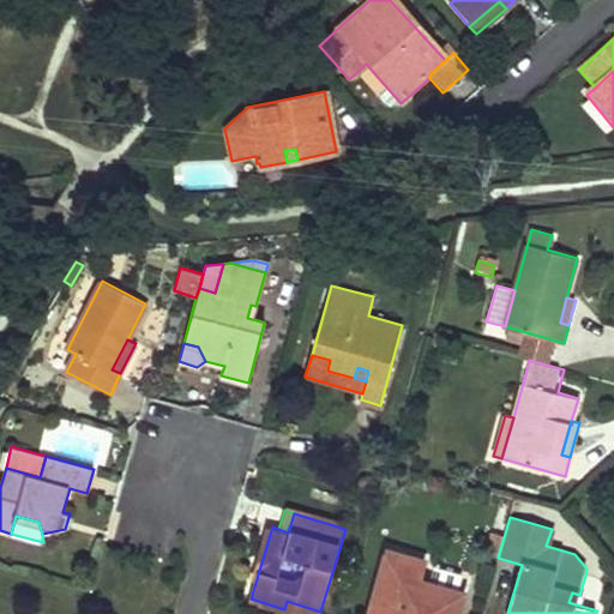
[(386,552),(371,606),(390,611),(389,613),(455,613),(461,594),(416,581),(422,563),(386,552)]
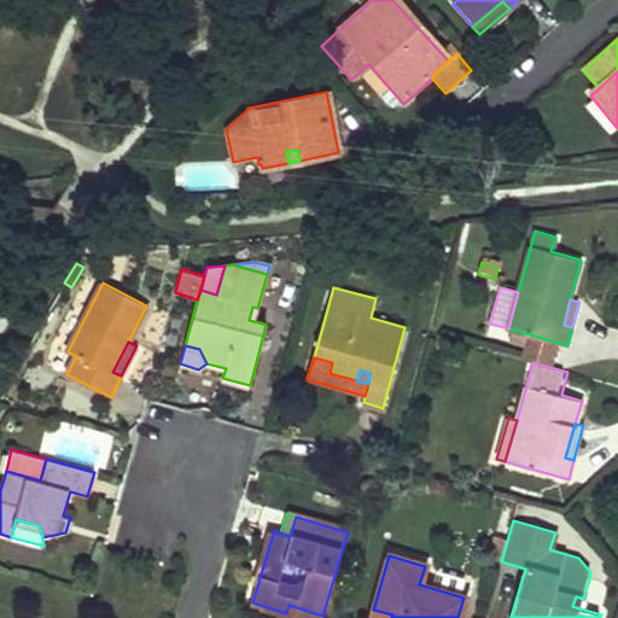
[(576,596),(572,606),(579,608),(583,599),(576,596)]
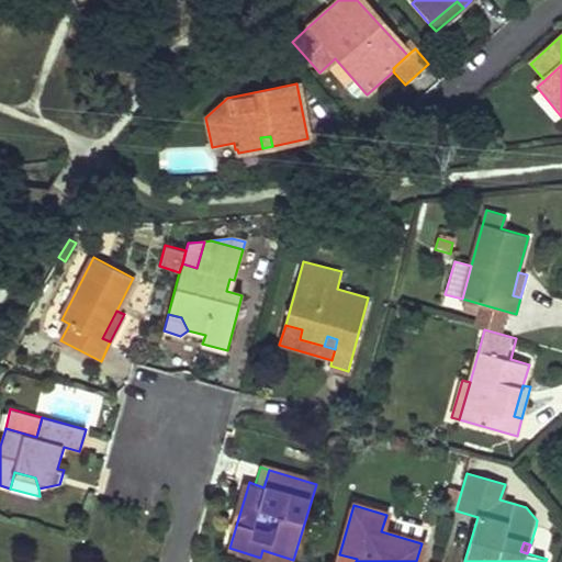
[(262,550),(260,558),(276,561),(292,561),(293,560),(262,550)]
